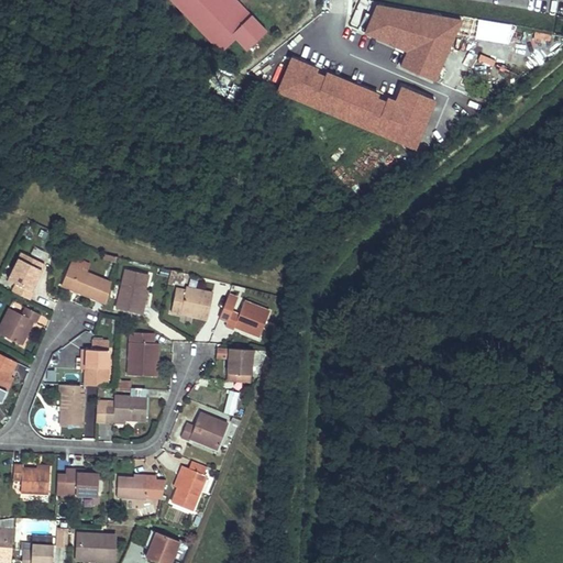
[(267,30),(238,0),(169,0),(221,53),(236,37),(247,50),(267,30)]
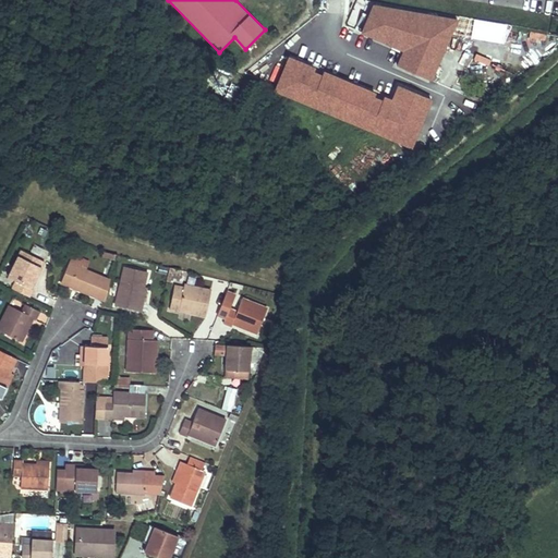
[(404,52),(398,68),(434,81),(457,21),(417,14),(374,7),(363,35),(404,52)]
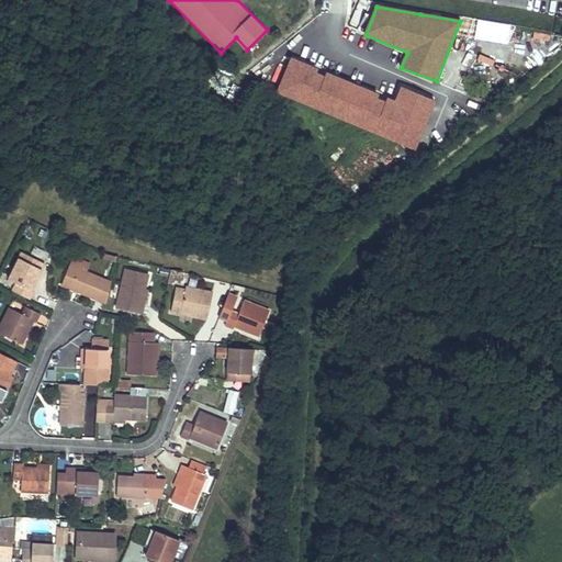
[(549,44),(549,32),(532,31),(531,43),(549,44)]
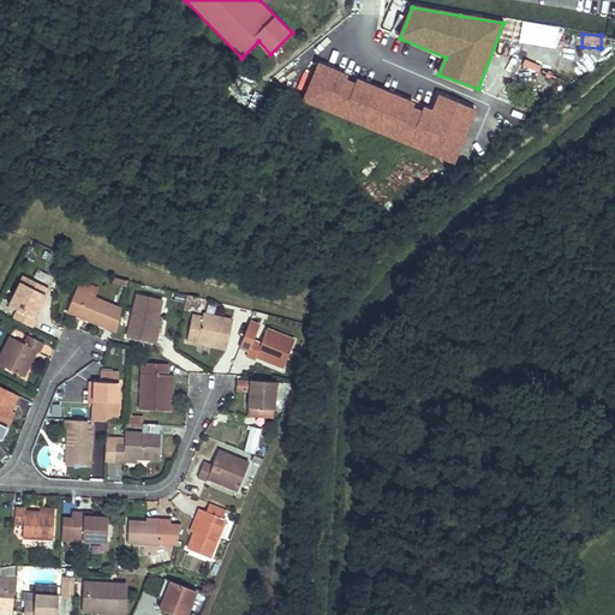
[(455,166),(470,129),(477,111),(439,96),(433,111),(318,65),(303,105),(455,166)]
